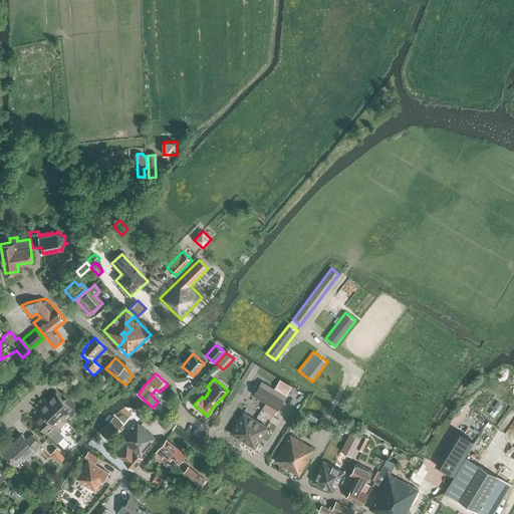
[(278,410),(289,391),(291,387),(281,380),(280,379),(274,390),(266,403),(278,410)]
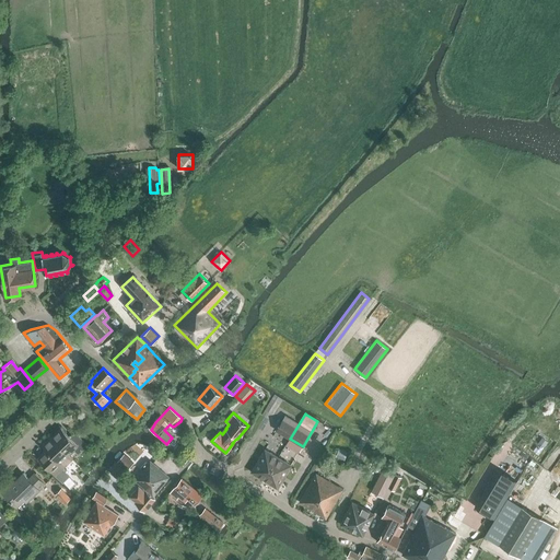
[(286,416),(282,422),(277,431),(290,439),(299,424),(286,416)]
